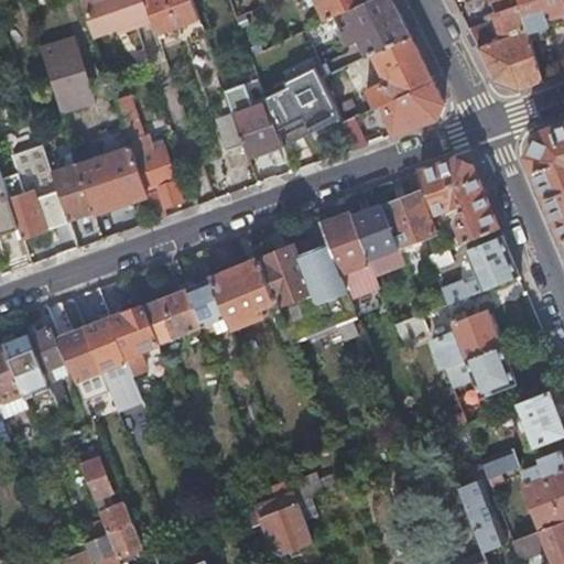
[(91,36),(116,29),(128,24),(118,0),(78,0),(88,28),(91,36)]
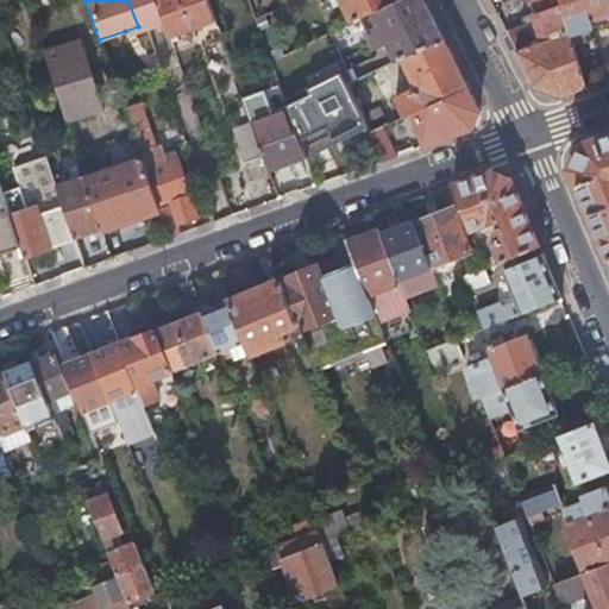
[(144,30),(164,23),(156,0),(127,0),(138,26),(143,25),(144,30)]
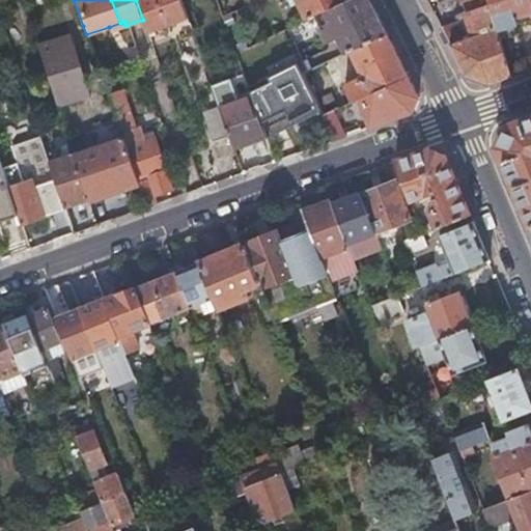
[(136,0),(143,20),(148,32),(188,18),(180,0),(136,0)]
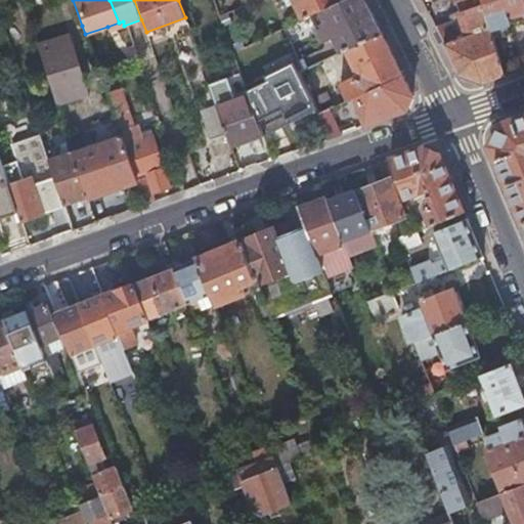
[(294,0),(303,17),(306,16),(310,14),(339,0),(294,0)]
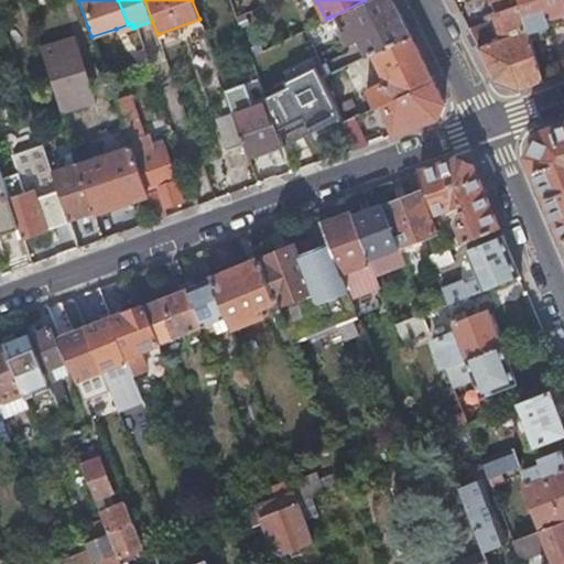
[(371,53),(409,34),(391,0),(365,0),(334,15),(348,45),(359,40),(367,55),(371,53)]
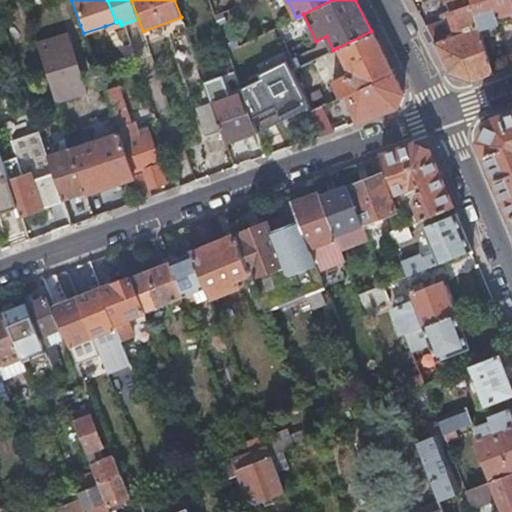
[(472,80),(494,72),(483,36),(470,0),(444,0),(448,11),(460,30),(450,34),(441,17),(424,24),(448,71),(472,80)]
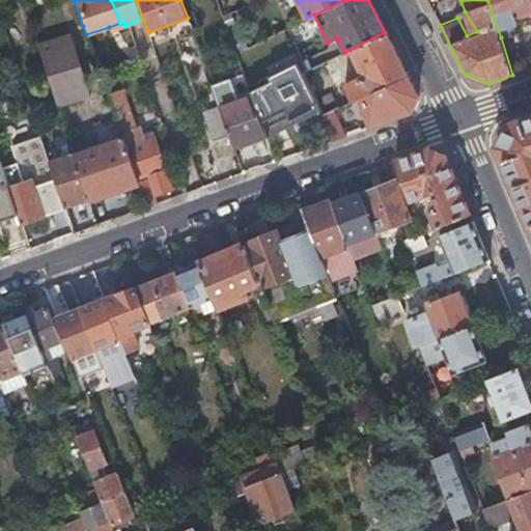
[(514,12),(530,6),(530,0),(487,0),(501,37),(509,34),(506,24),(516,21),(514,12)]
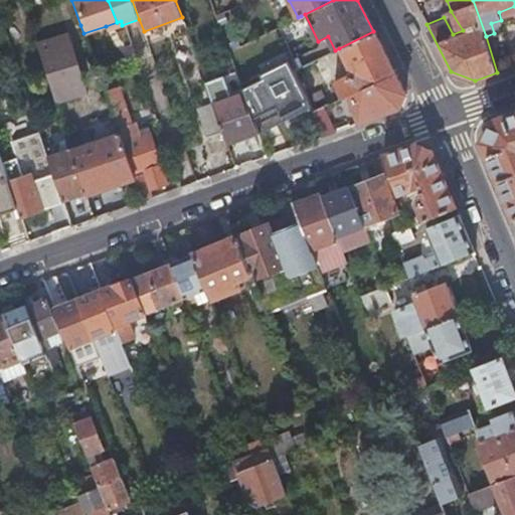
[(348,93),(393,70),(373,31),(339,48),(350,69),(349,75),(334,83),(340,97),(348,93)]
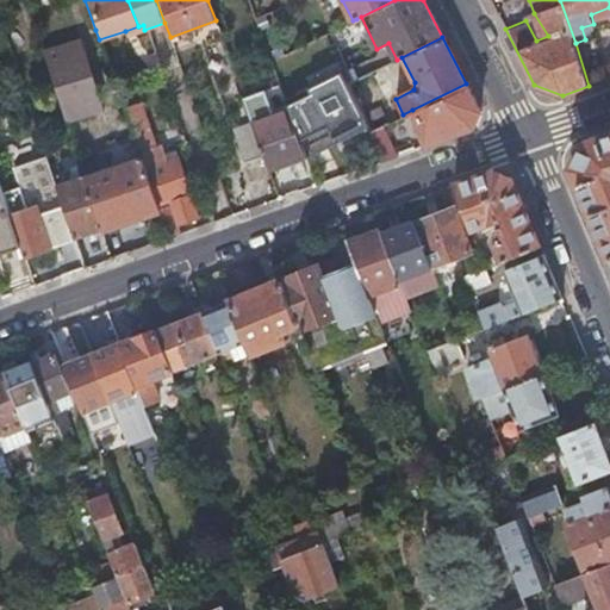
[(101,109),(88,70),(79,41),(43,54),(66,122),(101,109)]
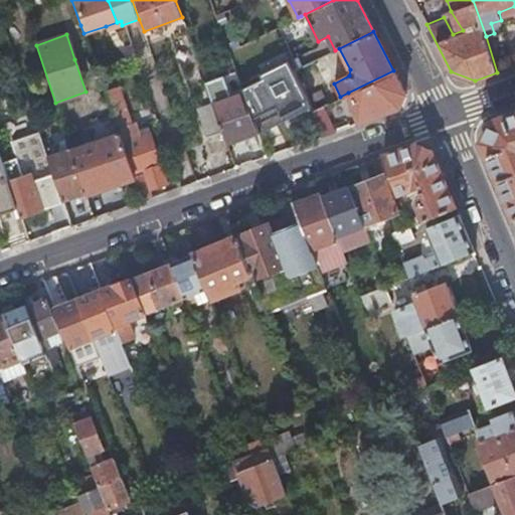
[(292,57),(285,60),(288,65),(241,90),(242,92),(255,126),(279,115),(280,117),(302,107),(305,114),(307,113),(312,110),(294,71),(298,69),(292,57)]
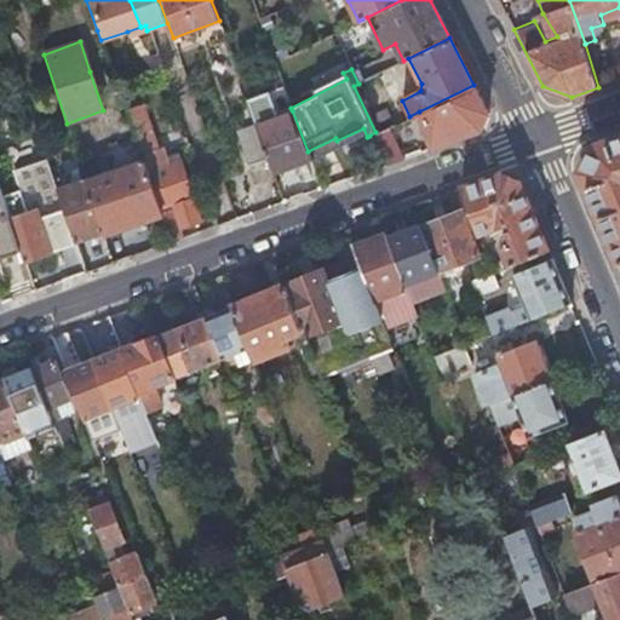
[(419,136),(424,150),(481,130),(487,113),(474,85),(419,112),(426,132),(419,136)]
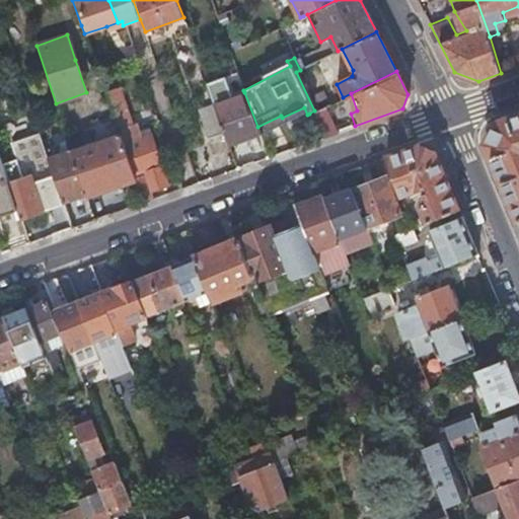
[(224,132),(229,145),(233,143),(235,148),(250,143),(248,138),(260,133),(257,127),(244,92),(232,96),(225,76),(207,82),(215,104),(224,132)]
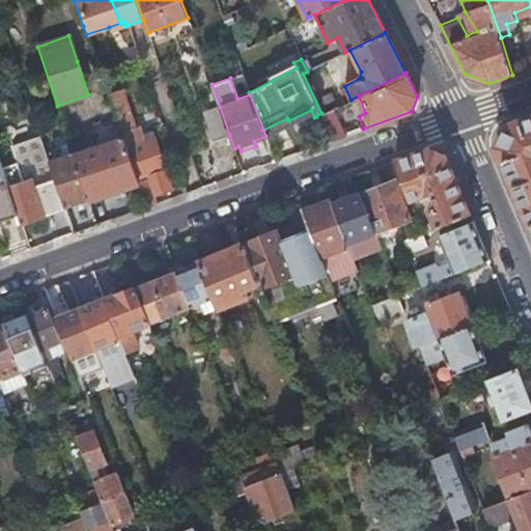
[(146,206),(158,202),(155,195),(173,189),(156,136),(143,140),(139,127),(137,128),(123,88),(107,93),(122,138),(138,183),(146,206)]
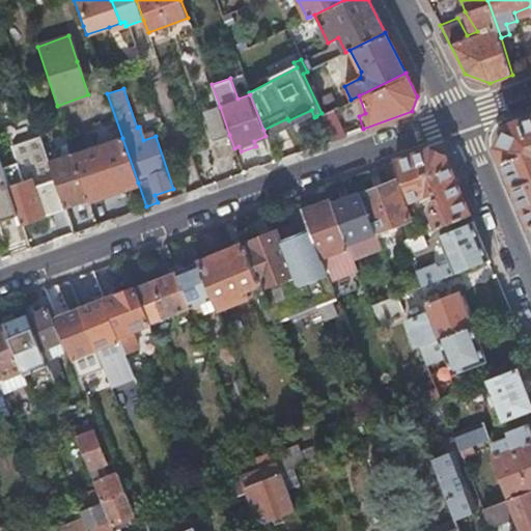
[(354,118),(359,116),(365,113),(359,95),(351,100),(345,102),(354,118)]
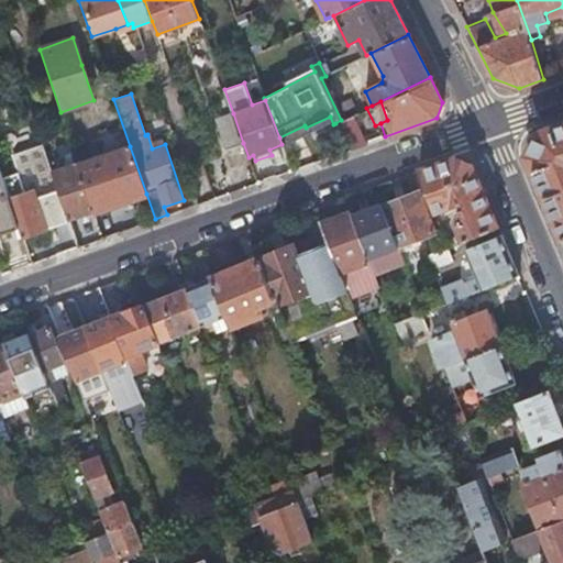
[(227,148),(243,143),(233,113),(216,119),(227,148)]
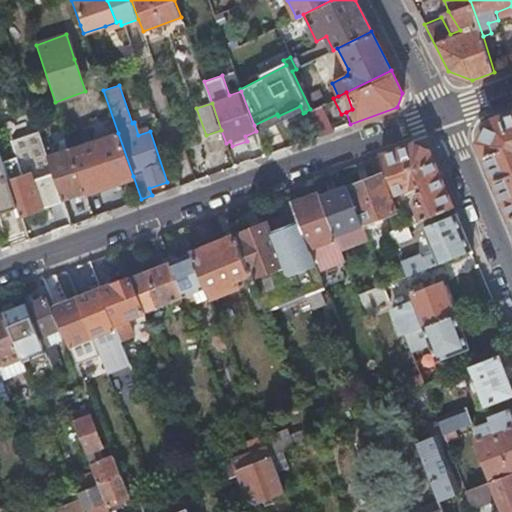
[(305,112),(317,136),(333,130),(321,104),(310,109),(305,112)]
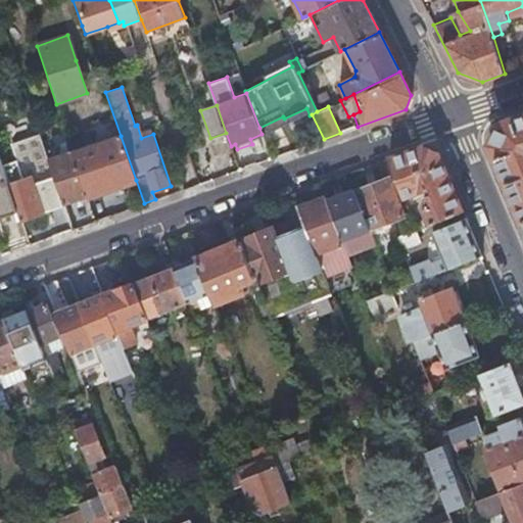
[(522,112),(501,120),(490,142),(522,220),(522,112)]
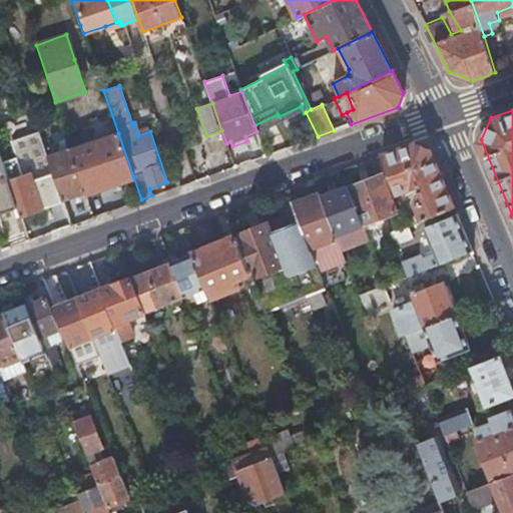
[(21,215),(63,201),(48,155),(39,130),(12,140),(18,156),(8,159),(3,161),(19,208),(21,215)]
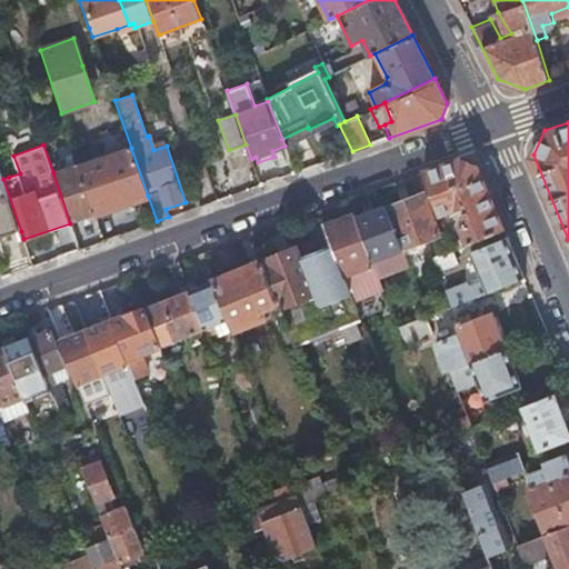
[(95,215),(148,196),(131,148),(79,166),(95,215)]
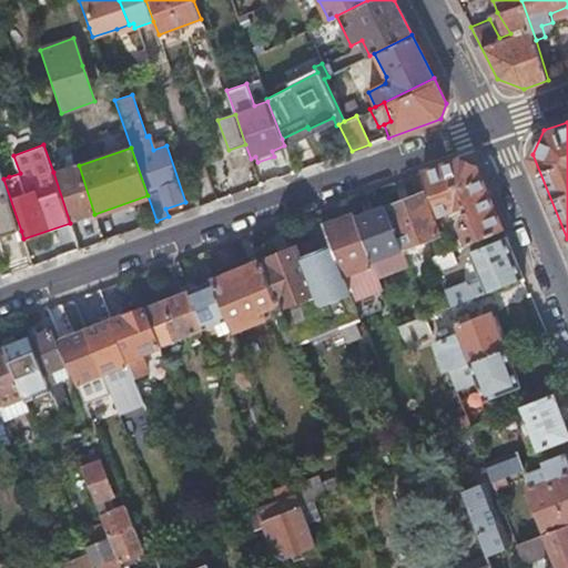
[(465,243),(501,229),(485,189),(475,165),(458,159),(421,172),(437,214),(466,203),(468,211),(459,214),(457,222),(465,243)]
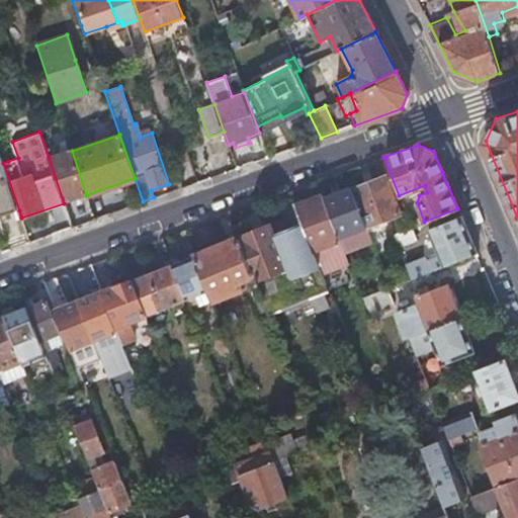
[(86,195),(72,151),(71,149),(49,157),(64,203),(86,195)]
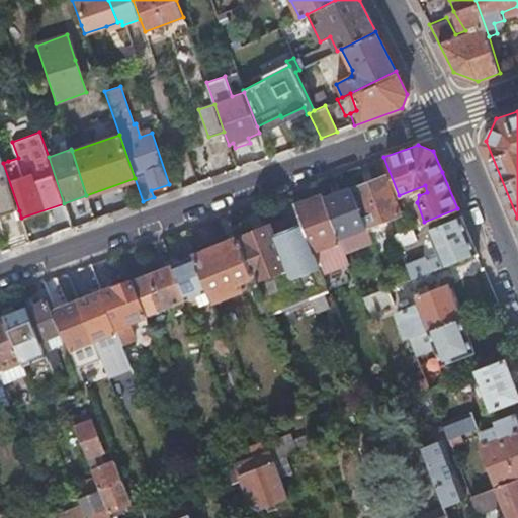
[(3,163),(0,155),(0,154),(0,216),(19,210),(3,163)]
